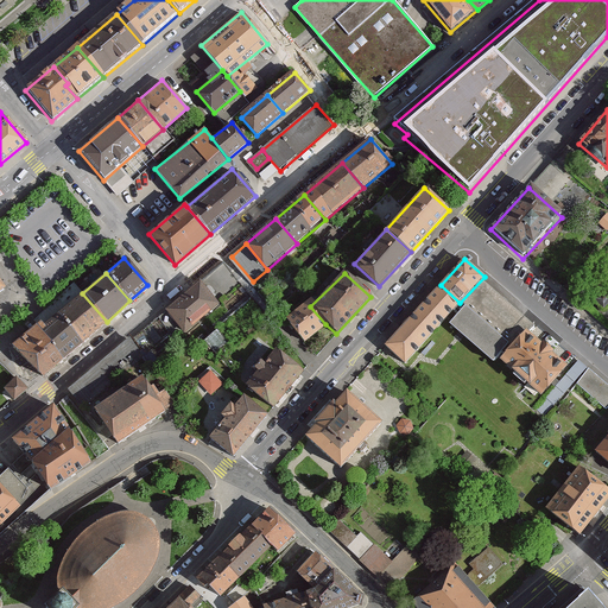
[(538,327),(485,277),(460,303),(451,312),(506,362),(533,333),(538,327)]
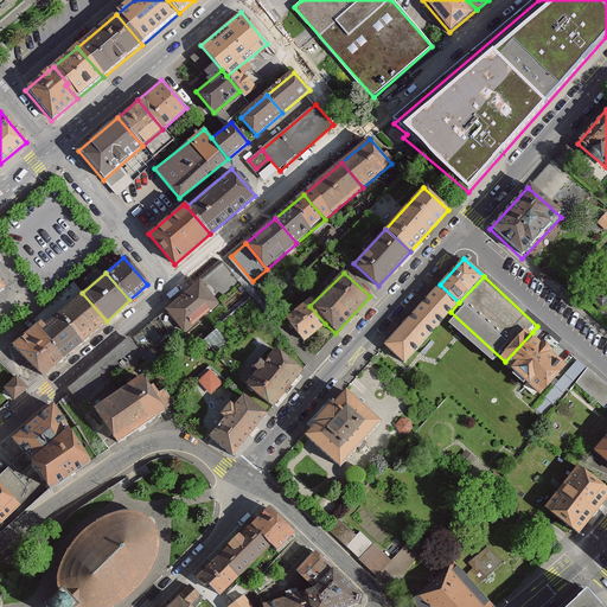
[(218,302),(200,281),(165,312),(183,332),(218,302)]
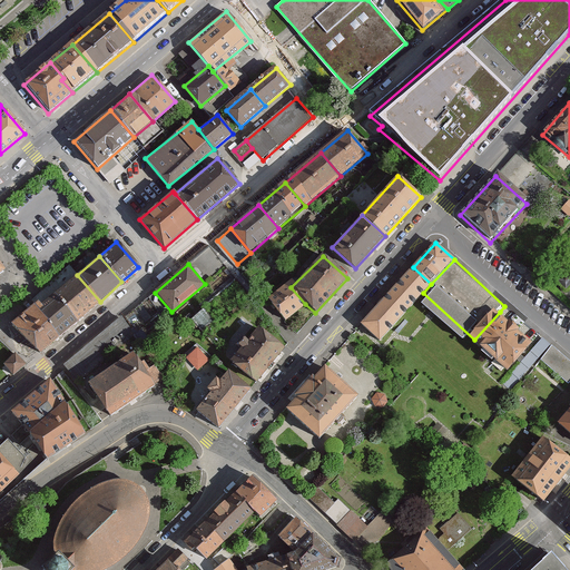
[(423,293),(431,284),(413,267),(361,324),(380,341),(423,293)]
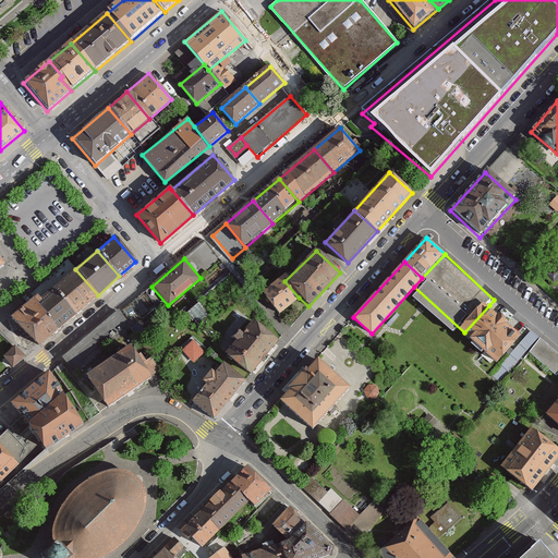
[(75,315),(98,295),(75,269),(52,290),(55,292),(75,315)]
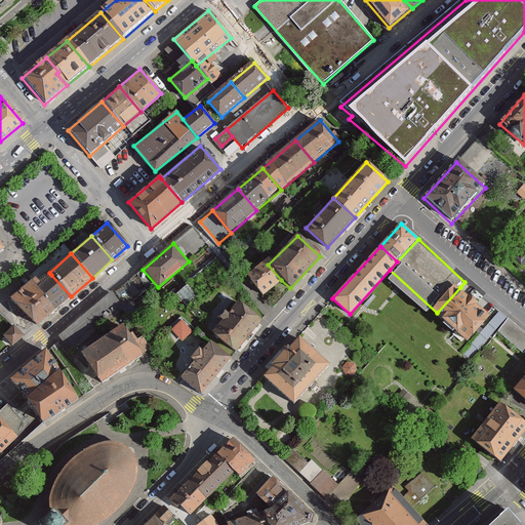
[(247,275),(263,294),(281,280),(268,265),(265,260),(247,275)]
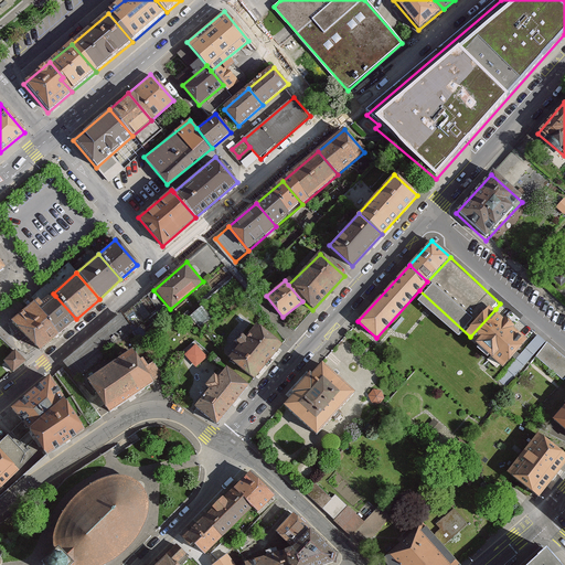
[(151,292),(127,312),(137,324),(161,304),(151,292)]
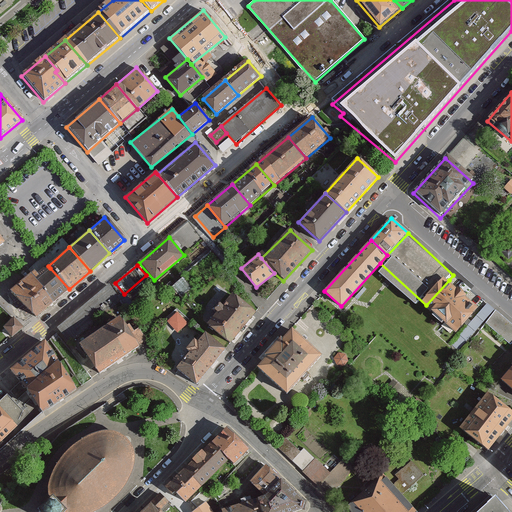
[(54,302),(69,289),(50,268),(35,281),(54,302)]
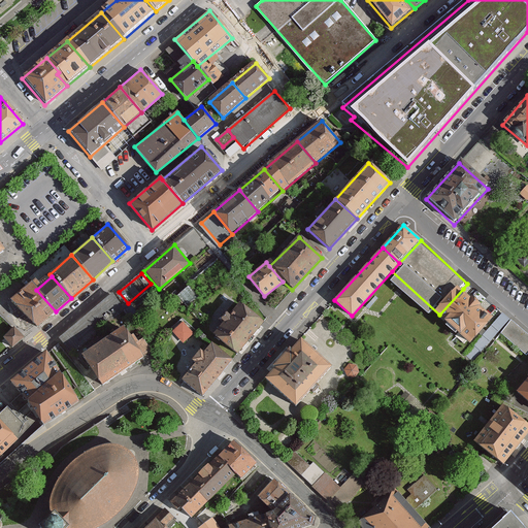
[(36,329),(56,311),(36,290),(28,279),(8,297),(36,329)]
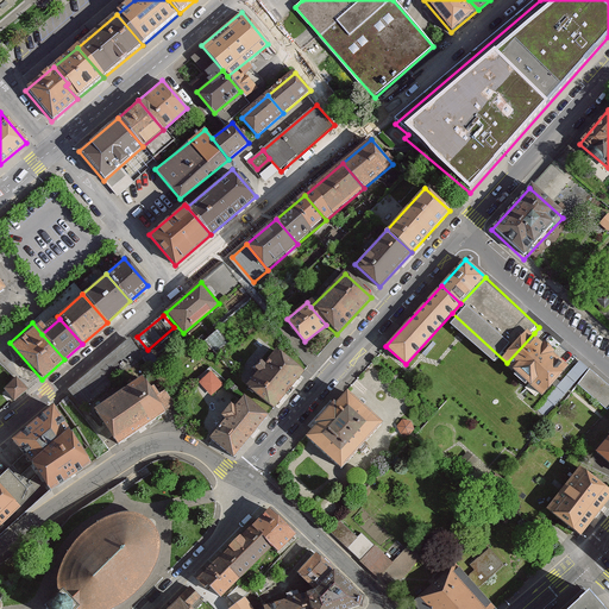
[(575,370),(534,333),(507,363),(547,400),(575,370)]
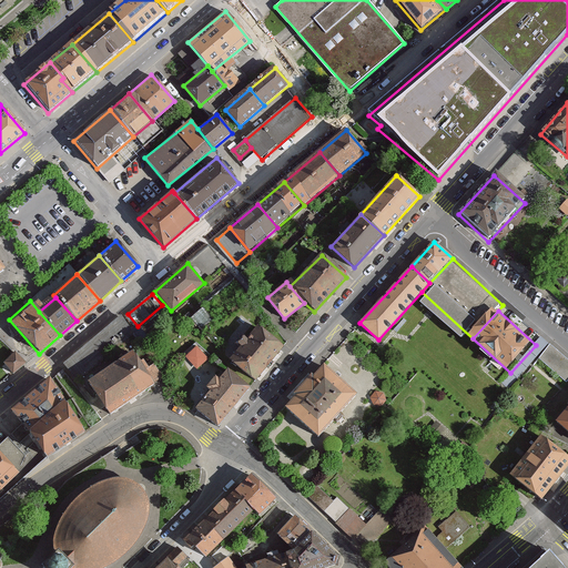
[(121,317),(62,363),(72,377),(132,331),(121,317)]
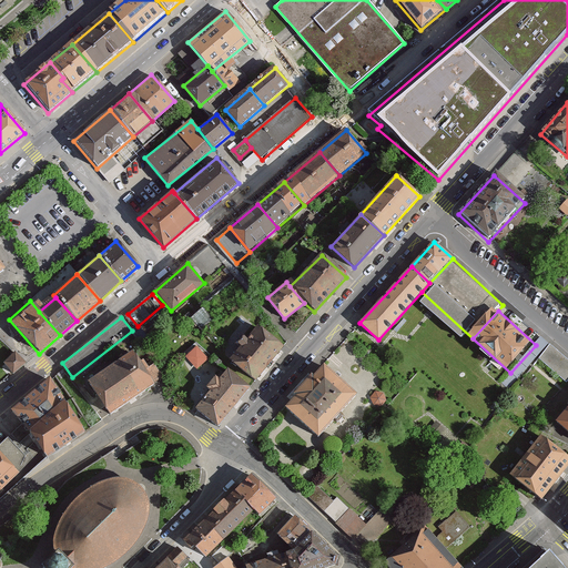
[(230,359),(254,379),(282,346),(257,326),(230,359)]
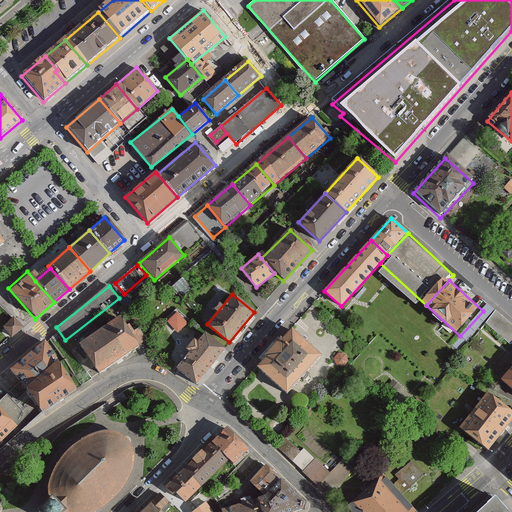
[(511,342),(511,324),(495,311),(485,323),(510,344),(511,342)]
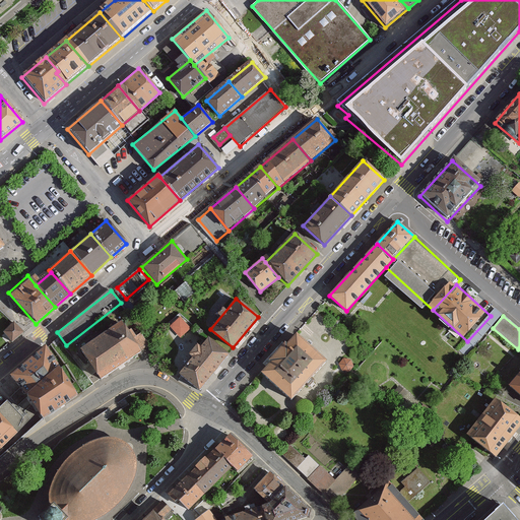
[(191,329),(179,318),(170,328),(181,339),(191,329)]
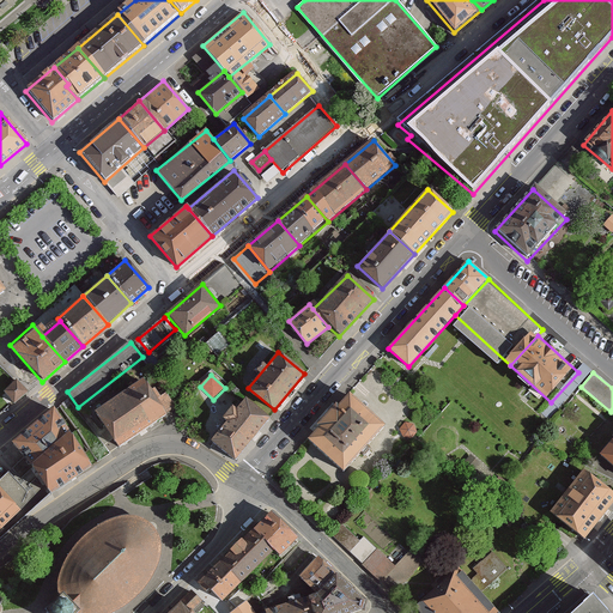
[(144,378),(92,412),(116,448),(168,416),(144,378)]
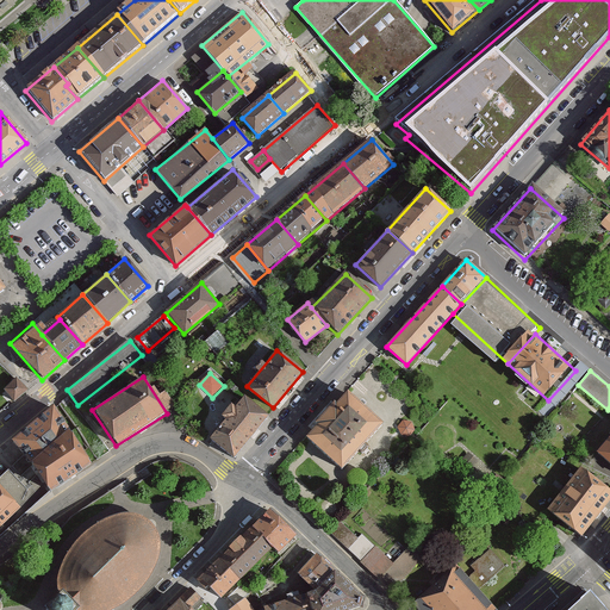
[(17,380),(4,391),(14,403),(27,391),(17,380)]
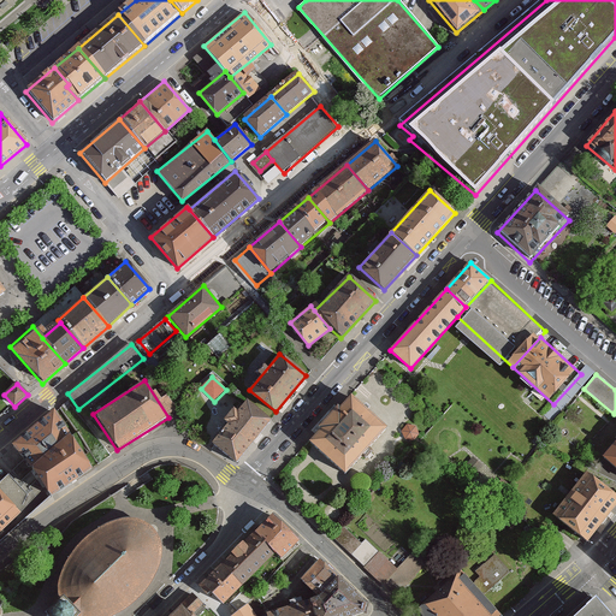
[(349,397),(309,443),(345,475),(386,428),(349,397)]
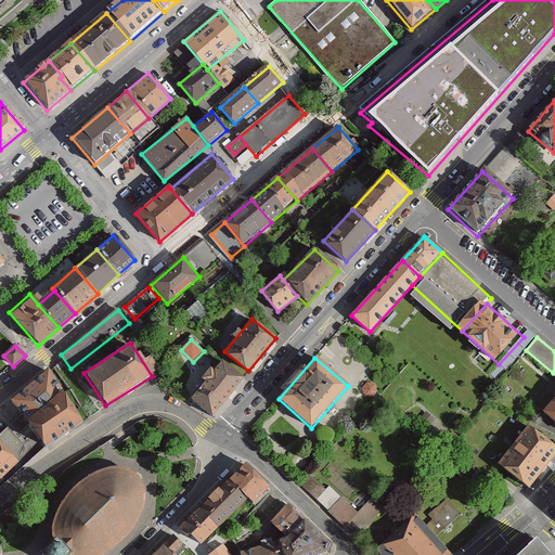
[(190,399),(213,416),(244,378),(221,361),(190,399)]
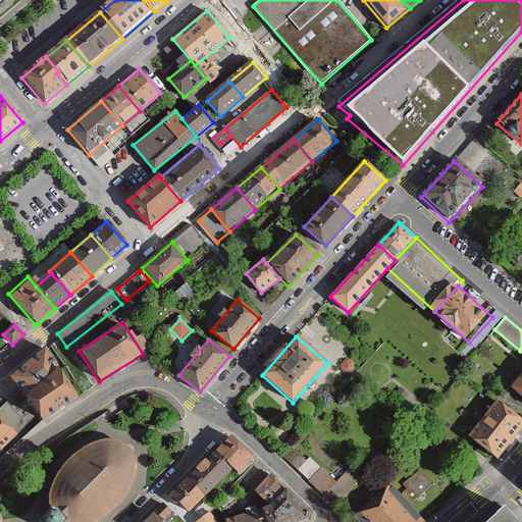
[(10,377),(23,395),(60,367),(47,348),(10,377)]
